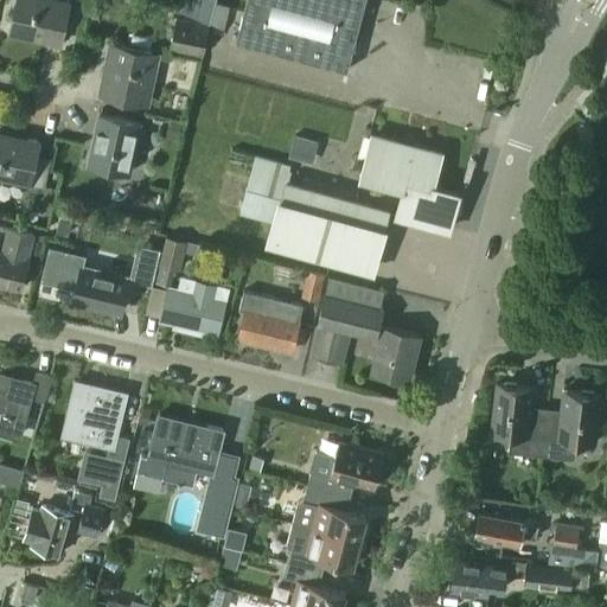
[(61,42),(69,0),(68,0),(16,0),(10,32),(61,42)]
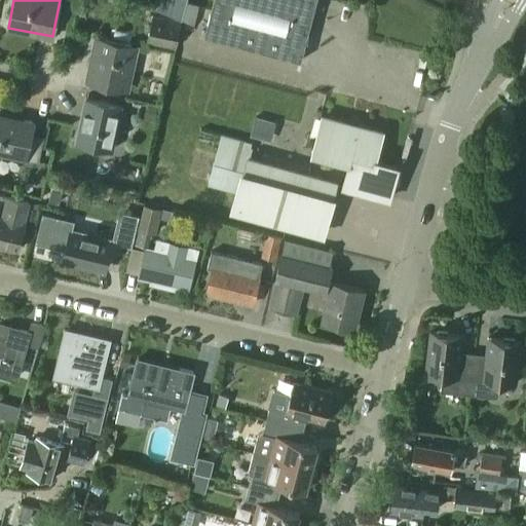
[(303,61),(317,0),(214,0),(205,36),(303,61)]
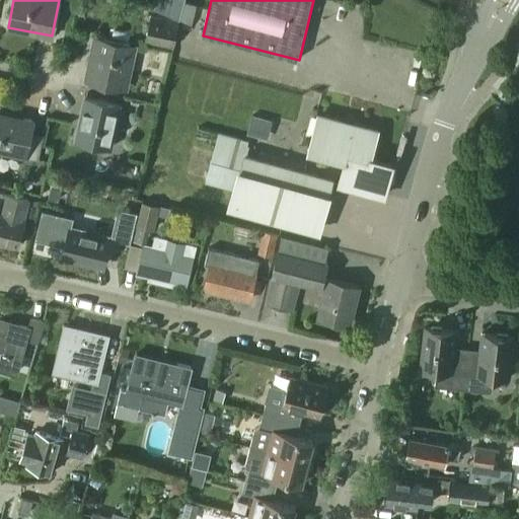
[(147,41),(173,47),(178,22),(153,17),(147,41)]
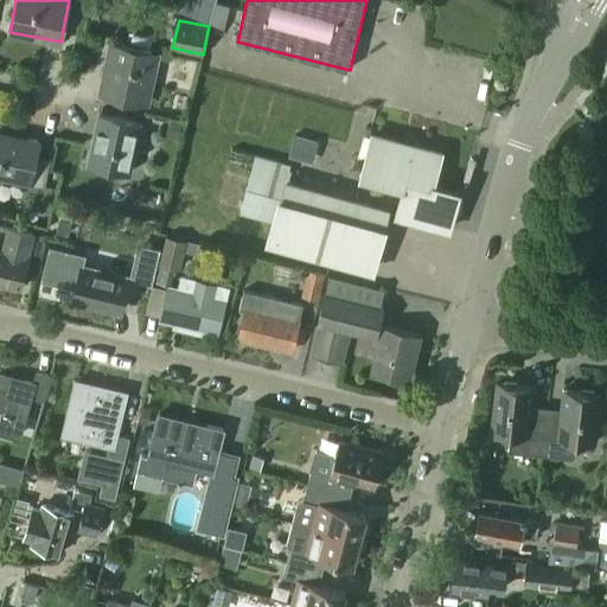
[(145,103),(155,52),(114,43),(102,94),(145,103)]
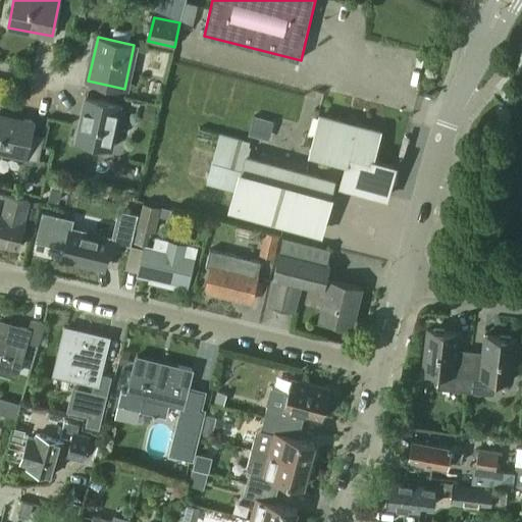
[(111,149),(120,105),(85,97),(75,141),(111,149)]
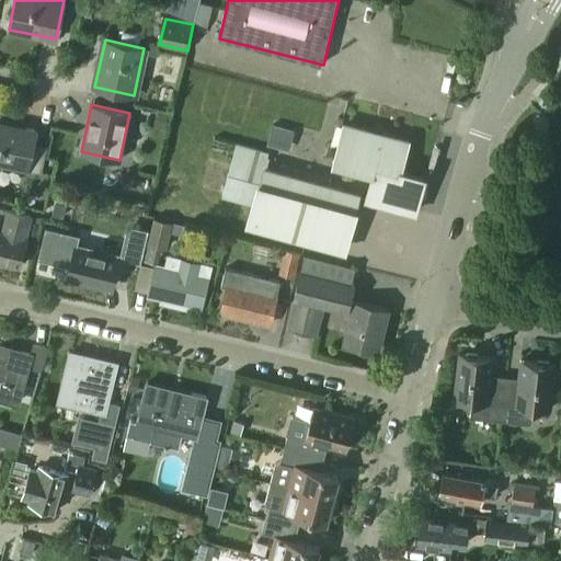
[(0,162),(29,169),(37,130),(0,122),(0,162)]
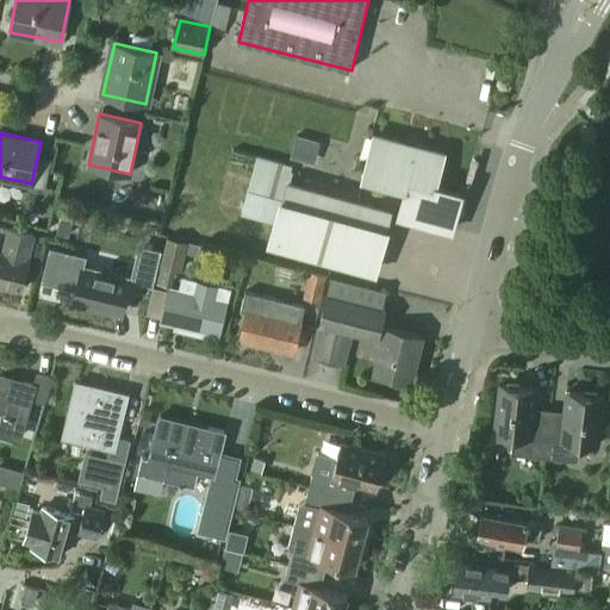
[(329,144),(294,135),(288,157),(323,167),(329,144)]
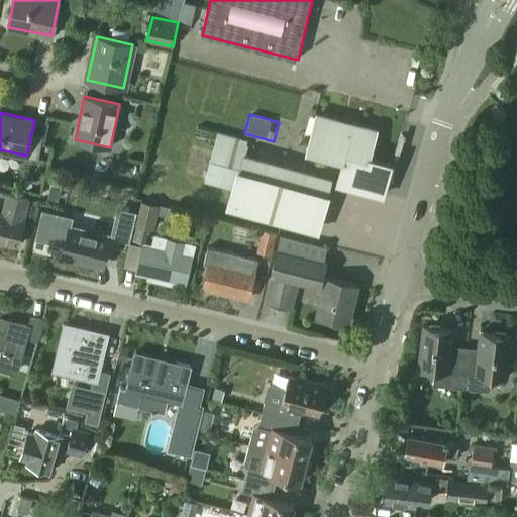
[(375,129),(319,115),(310,147),(345,158),(339,182),(384,194),(392,163),(368,157),(375,129)]
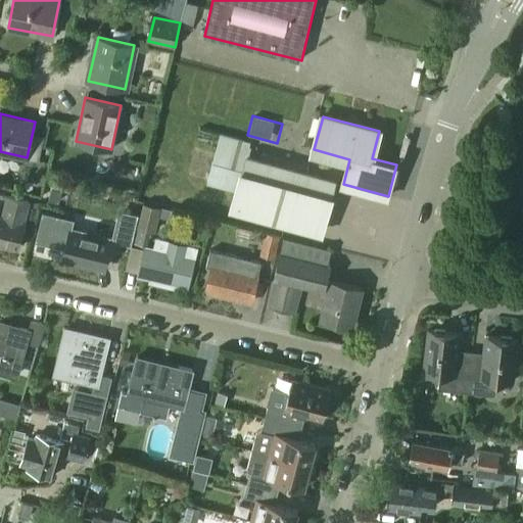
[(334,180),(249,158),(253,145),(248,143),(249,141),(220,133),(211,161),(214,161),(207,182),(240,190),(235,208),(320,231),(334,180)]
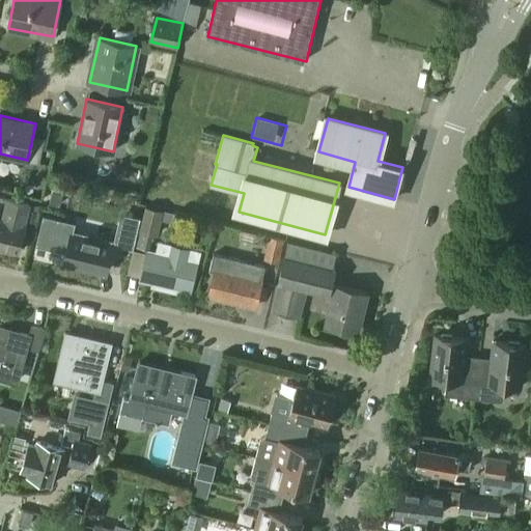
[(60,203),(63,192),(53,190),(51,201),(60,203)]
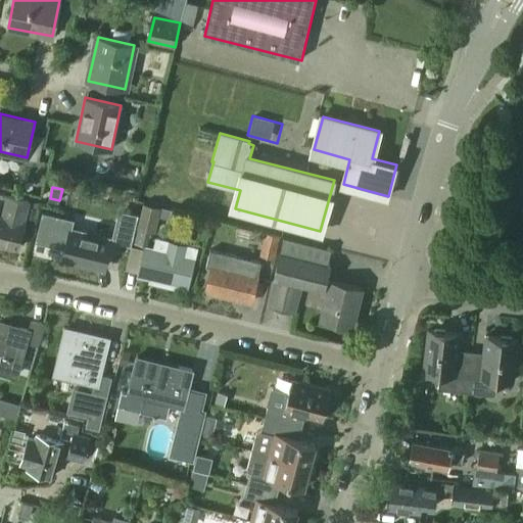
[(26,222),(31,202),(7,197),(2,217),(0,216),(0,242),(20,248),(27,223),(26,222)]
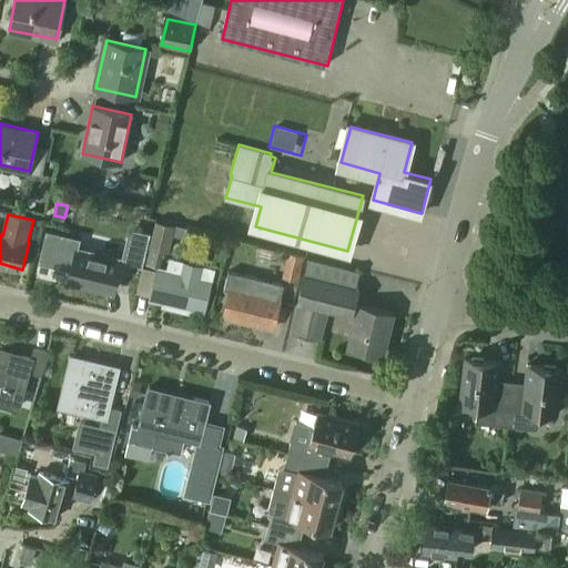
[(175,224),(155,220),(150,247),(169,252),(175,224)]
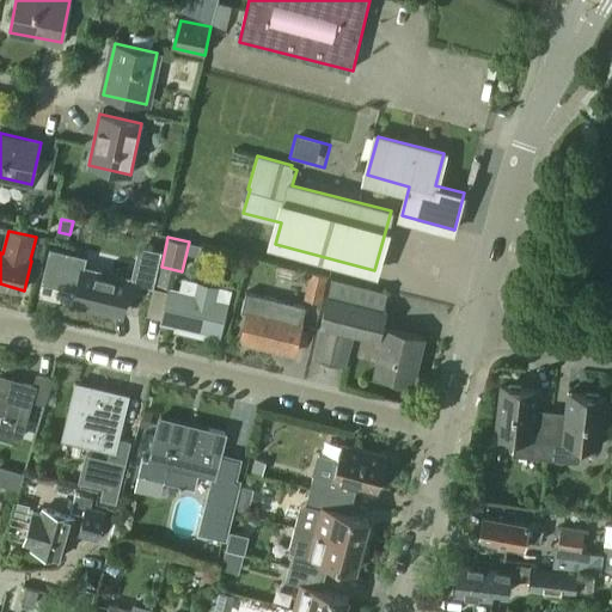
[(139,245),(130,280),(130,281),(153,287),(163,251),(139,245)]
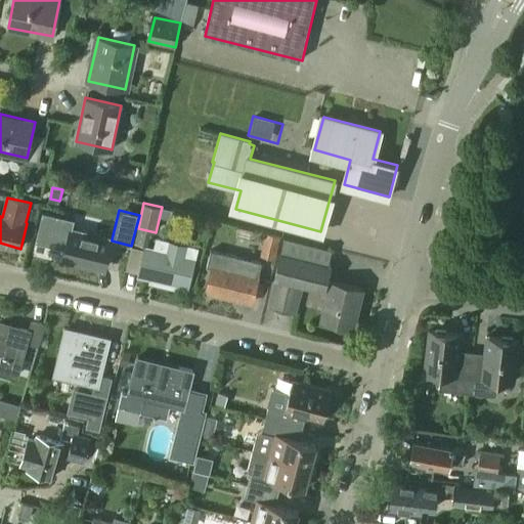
[(43,212),(36,242),(67,249),(64,258),(105,267),(112,241),(112,239),(72,230),(74,220),(63,217),(43,212)]
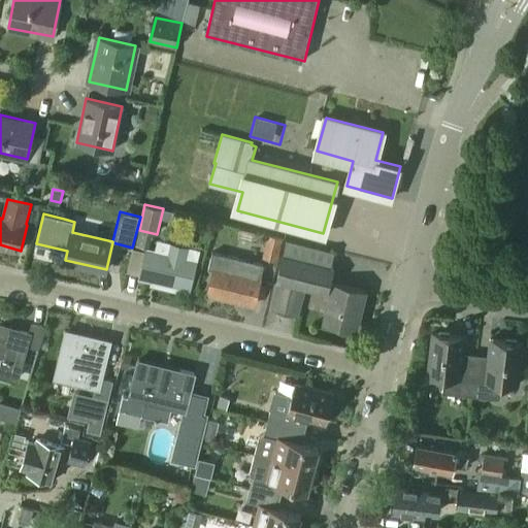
[(263,257),(277,261),(278,254),(283,238),(269,235),(263,257)]
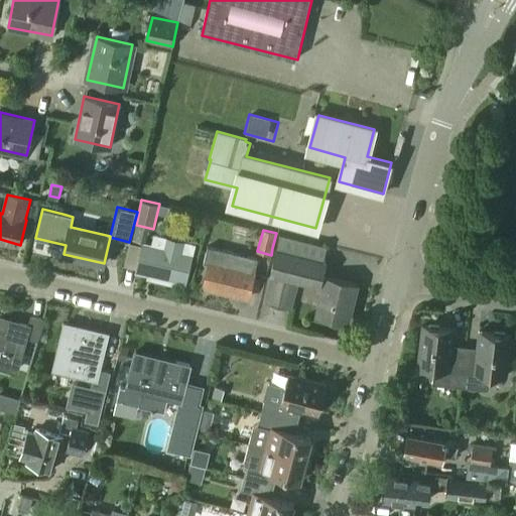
[(185,242),(168,238),(156,235),(154,245),(144,242),(137,270),(155,275),(154,279),(169,283),(170,279),(185,283),(194,255),(192,255),(196,245),(185,242)]
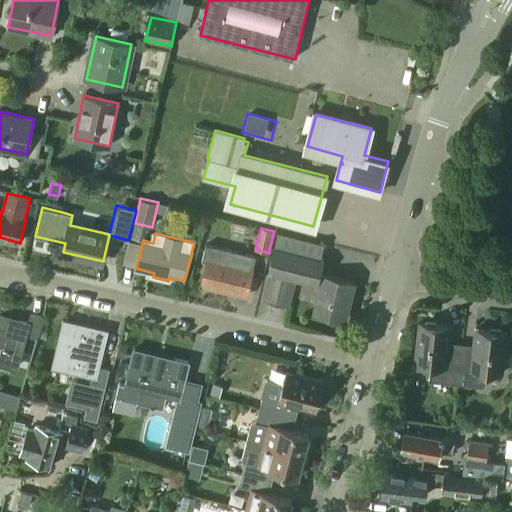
[(324,245),(311,242),(278,234),(268,271),(270,271),(263,298),(290,305),(297,278),(316,283),(315,286),(320,287),(314,312),(345,319),(354,282),(320,273),(324,258),(321,258),(324,245)]
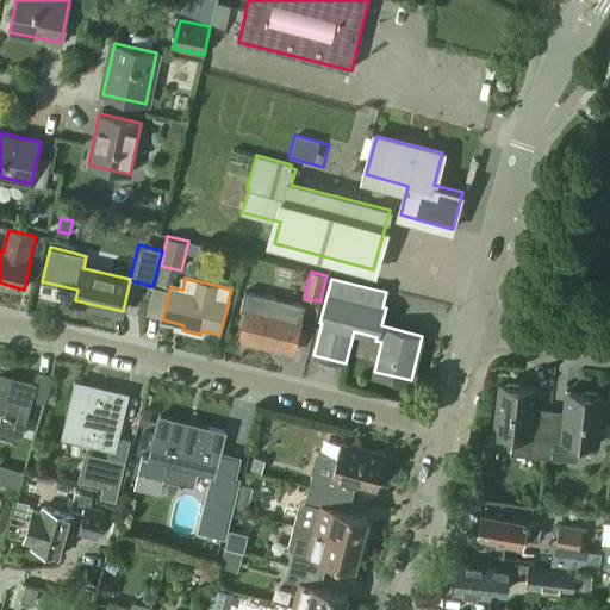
[(241,338),(294,350),(304,309),(244,296),(241,310),(247,311),(241,338)]
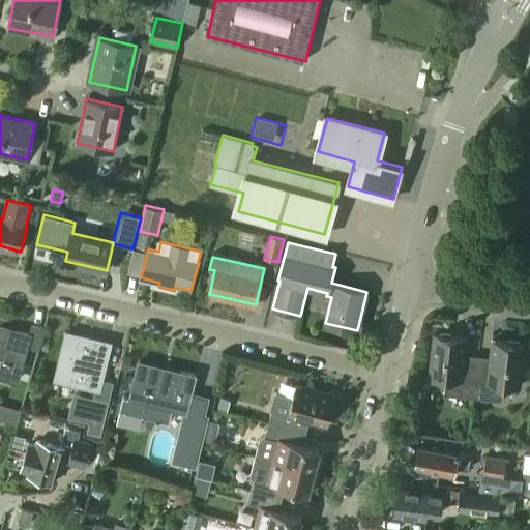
[(0,376),(17,381),(27,347),(38,350),(45,327),(32,324),(29,334),(0,326),(0,325),(0,376)]
